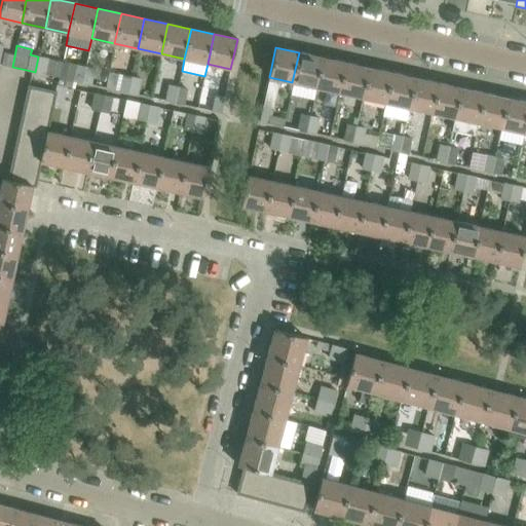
[(322,58),(299,52),(292,82),(315,87),(322,58)]
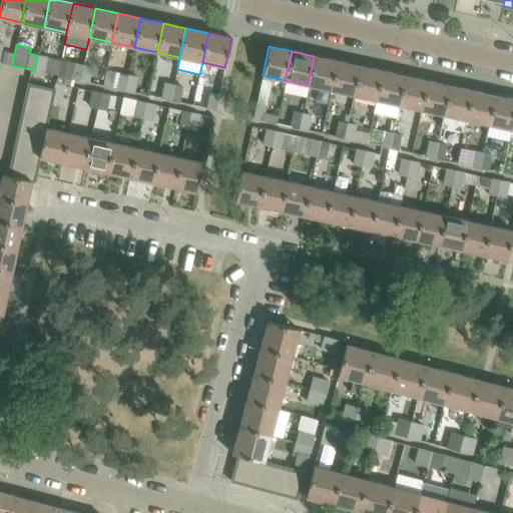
[(5,53),(3,63),(12,65),(14,55),(5,53)]
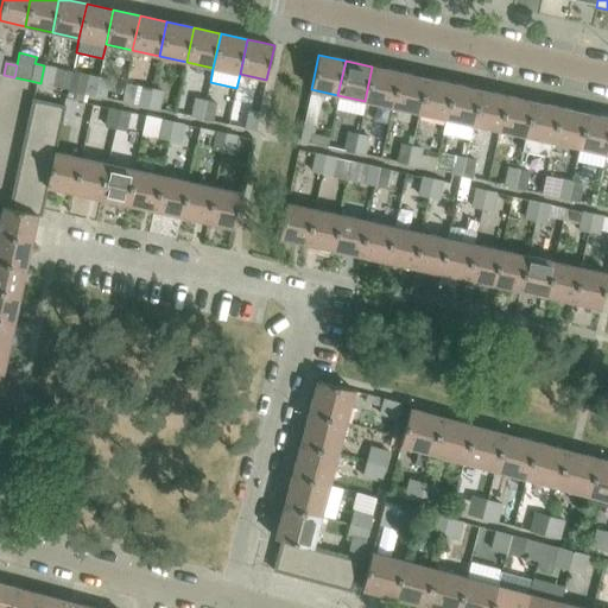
[(44,65),(40,83),(51,86),(55,68),(44,65)]
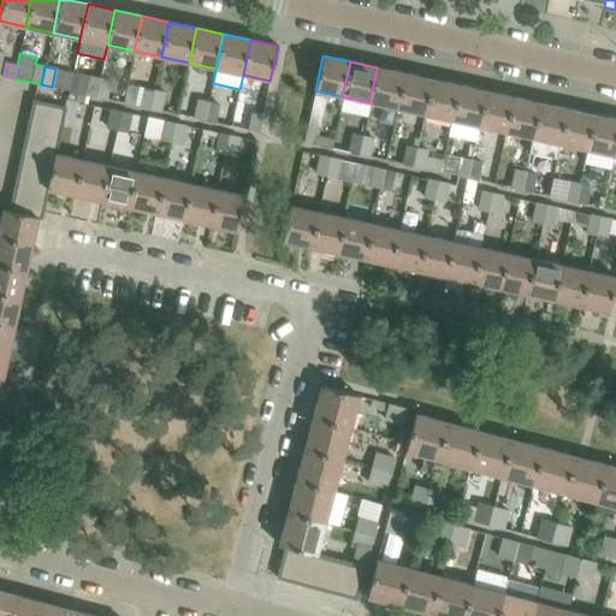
[(404,73),(377,67),(369,102),(397,108),(404,73)]
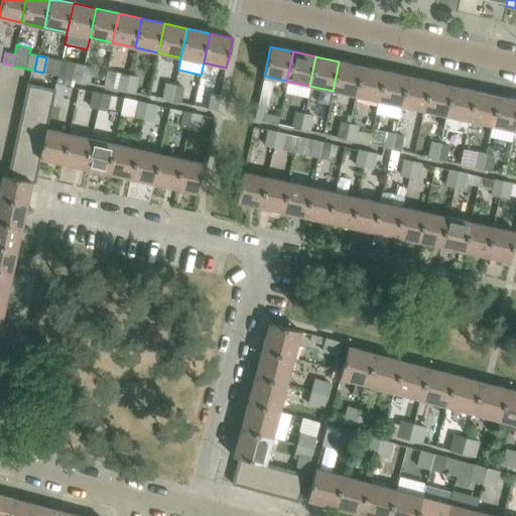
[(75,63),(60,60),(57,76),(56,79),(55,84),(65,86),(70,87),(72,79),(75,63)]
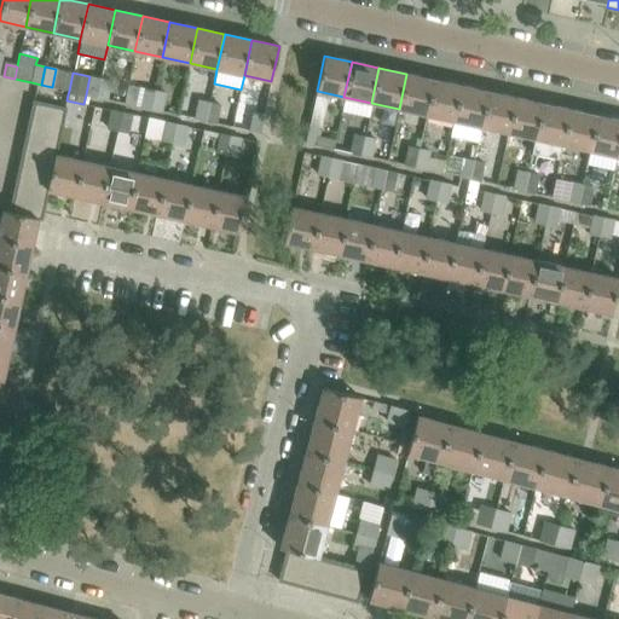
[(434,80),(406,74),(399,109),(426,115),(434,80)]
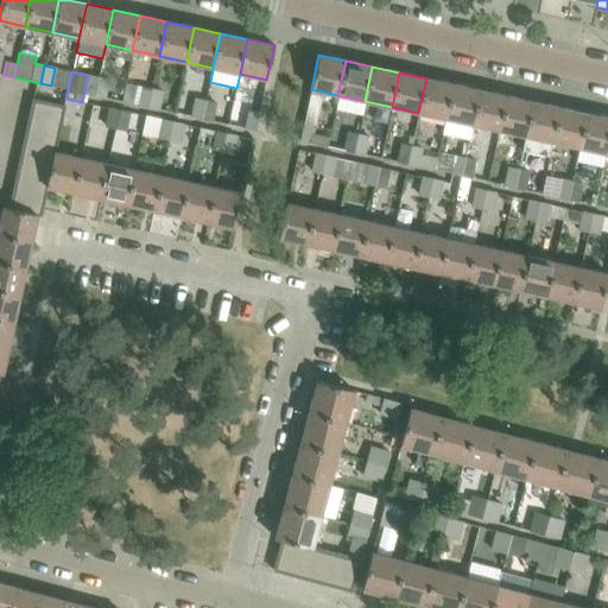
[(88,75),(84,93),(94,95),(99,77),(88,75)]
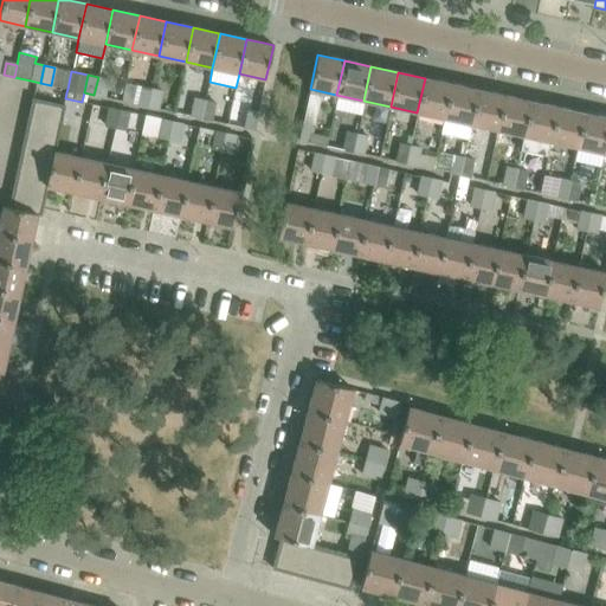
[(108,79),(98,77),(94,95),(104,97),(108,79)]
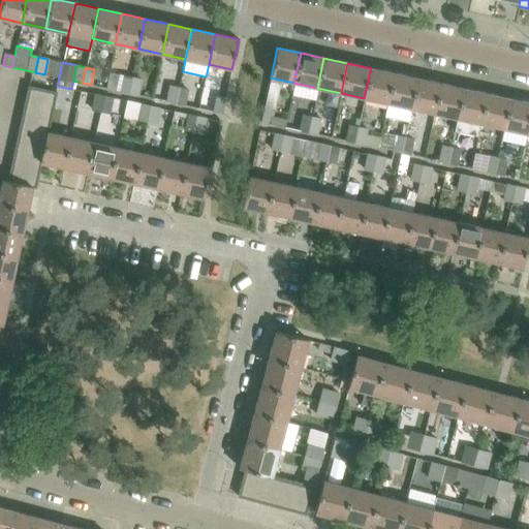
[(394,73),(371,68),(364,98),(387,103),(394,73)]
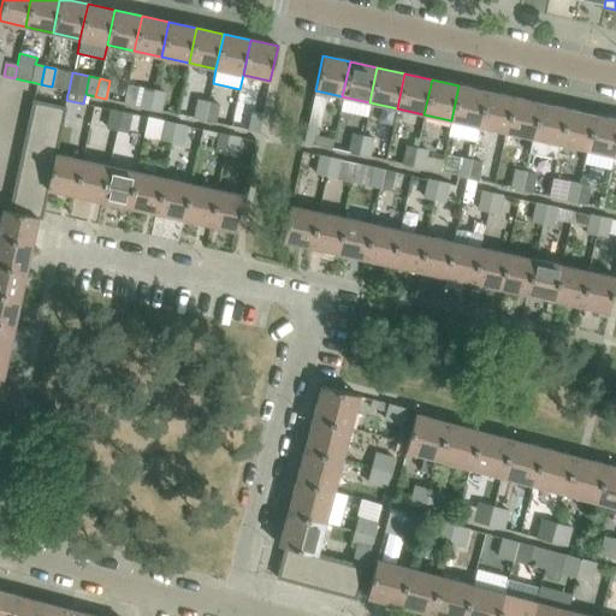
[(451,120),(448,136),(474,142),(478,126),(486,92),(458,86),(451,120)]
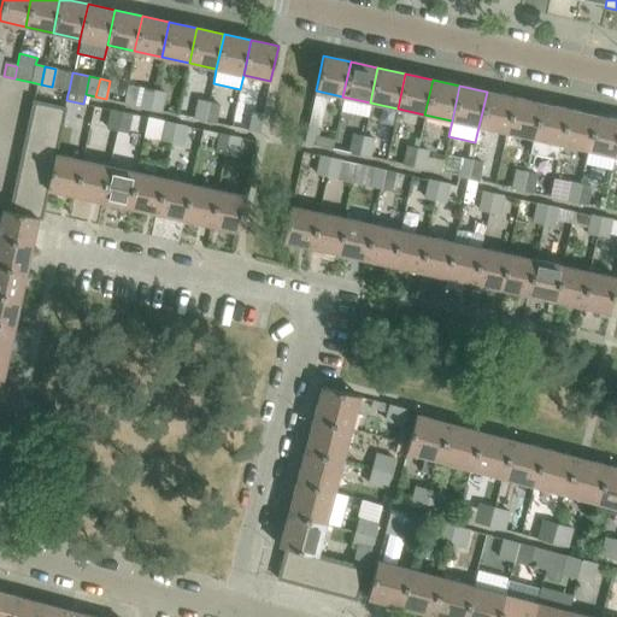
[(144,88),(140,106),(151,109),(154,90),(144,88)]
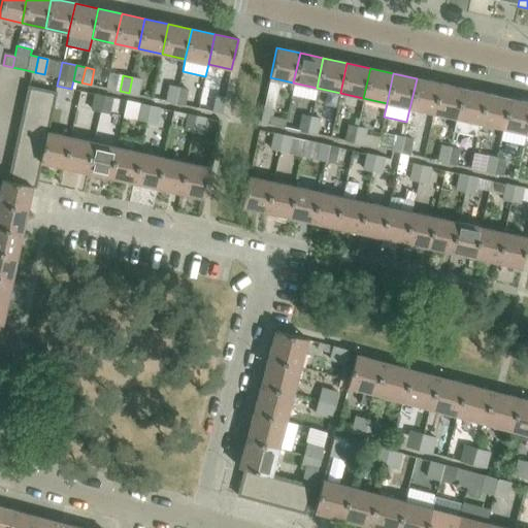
[(140,79),(132,77),(129,93),(137,94),(140,79)]
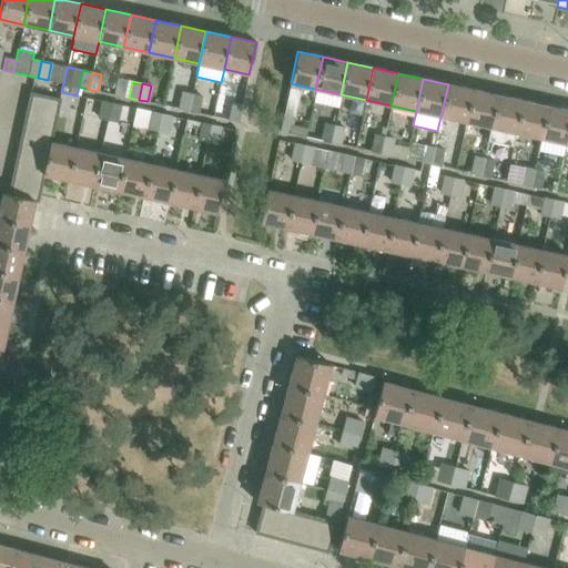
[(301,85),(291,83),(284,114),(294,117),(301,85)]
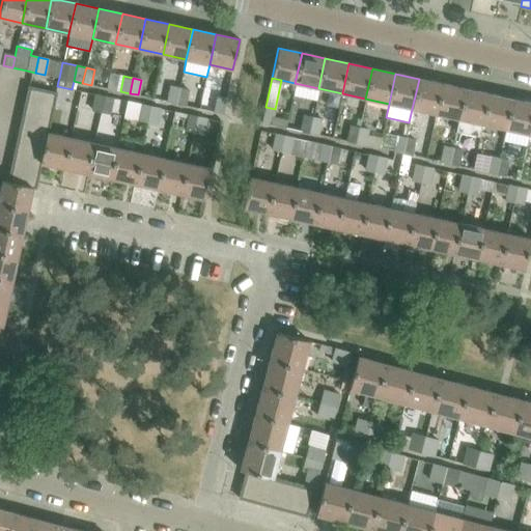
[(442,83),(419,79),(412,109),(436,113),(442,83)]
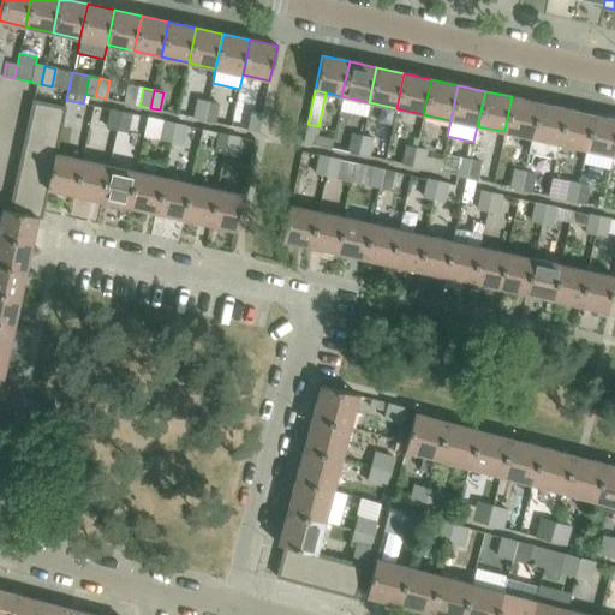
[(539,102),(512,96),(505,131),(531,137),(539,102)]
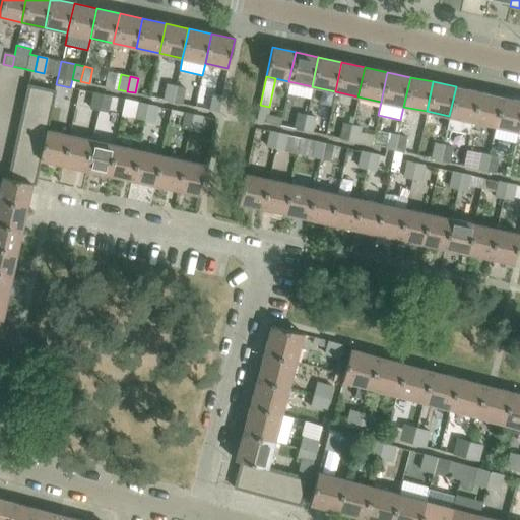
[(27,84),(25,98),(52,104),(53,100),(54,94),(55,90),(27,84)]
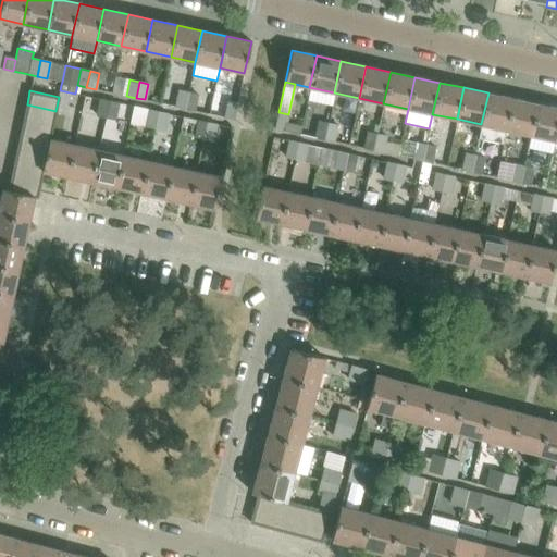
[(58,101),(57,107),(66,109),(70,93),(60,90),(59,97),(58,101)]
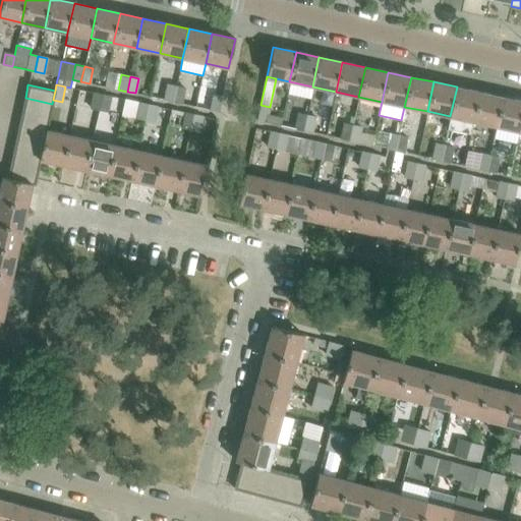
[(164,100),(173,102),(176,87),(168,84),(164,100)]
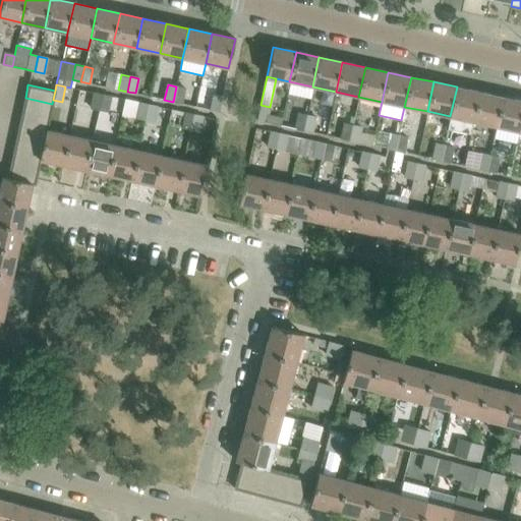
[(176,87),(173,102),(181,103),(185,88),(176,87)]
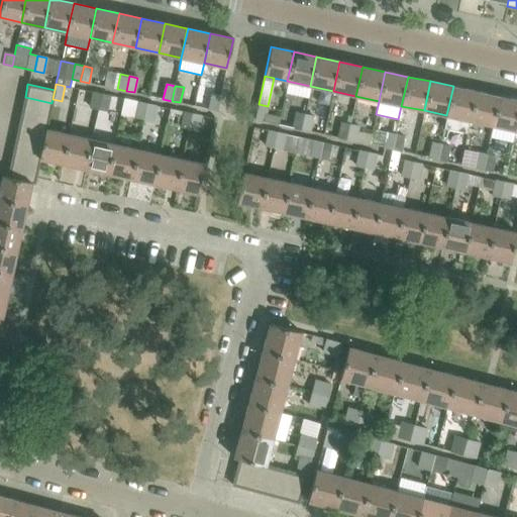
[(446,115),(444,128),(467,133),(470,120),(476,91),(453,86),(446,115)]
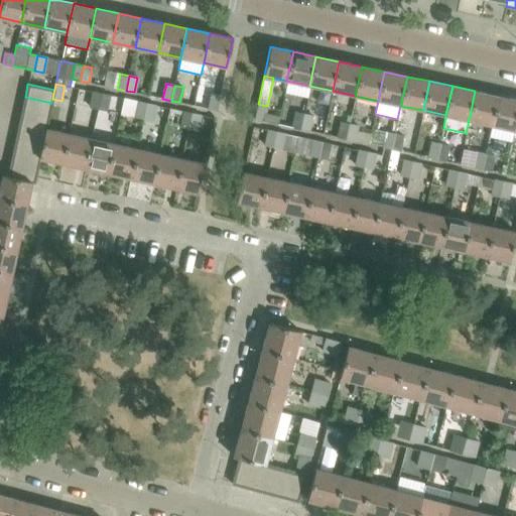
[(498,96),(475,91),(469,120),(492,125),(498,96)]
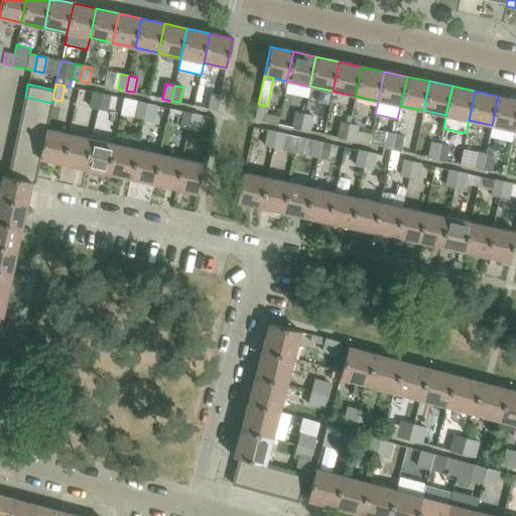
[(90,107),(99,109),(102,94),(93,92),(90,107)]
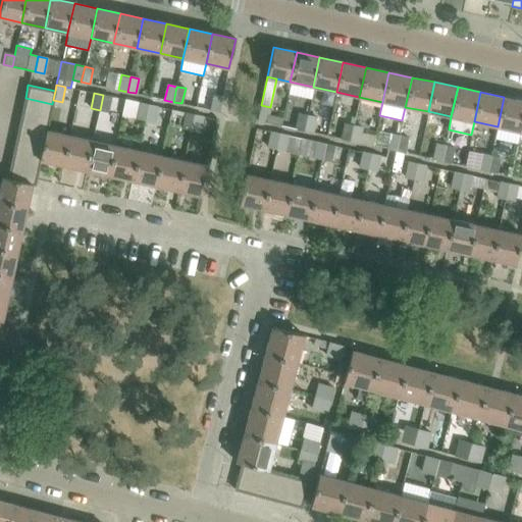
[(103,95),(100,110),(108,111),(111,97),(103,95)]
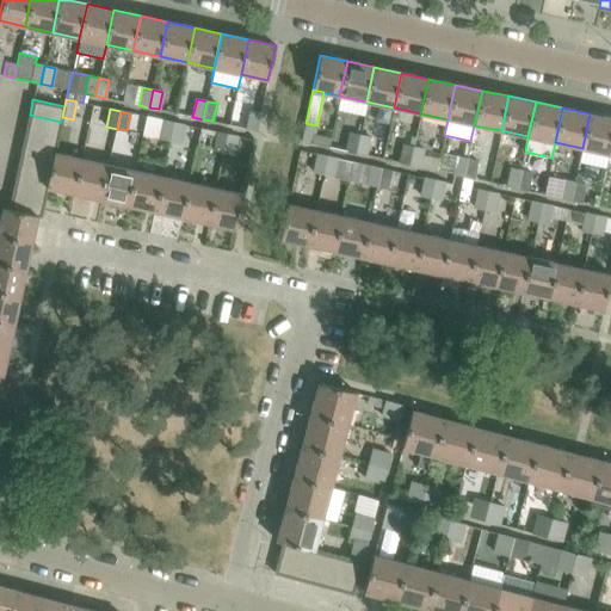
[(257,130),(260,112),(250,111),(246,128),(257,130)]
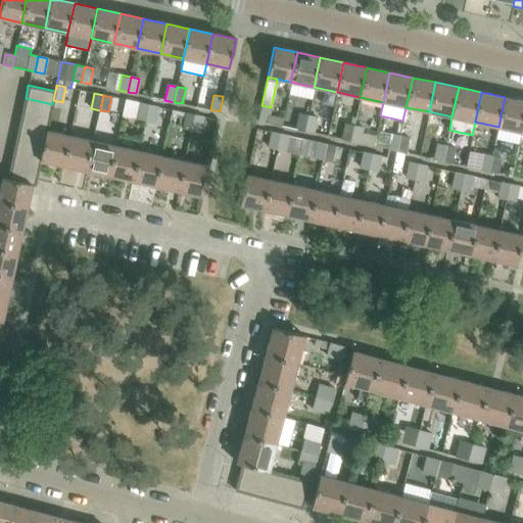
[(498,127),(495,139),(519,144),(521,132),(522,124),(522,101),(505,97),(498,127)]
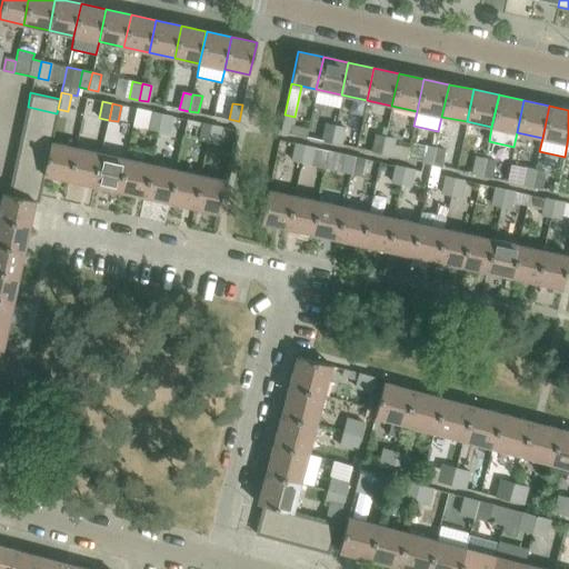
[(28,107),(25,121),(53,128),(57,113),(28,107)]
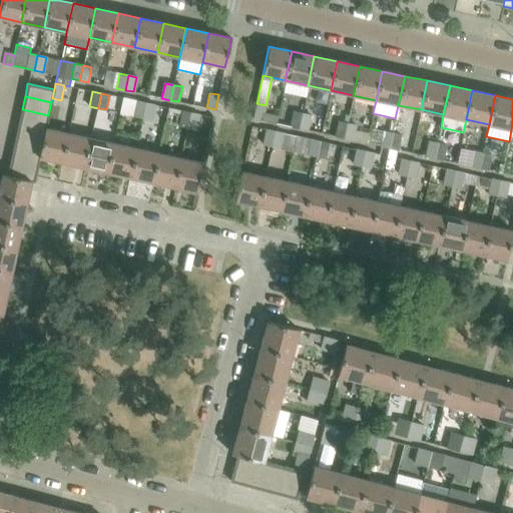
[(120,113),(134,116),(137,101),(123,98),(120,113)]
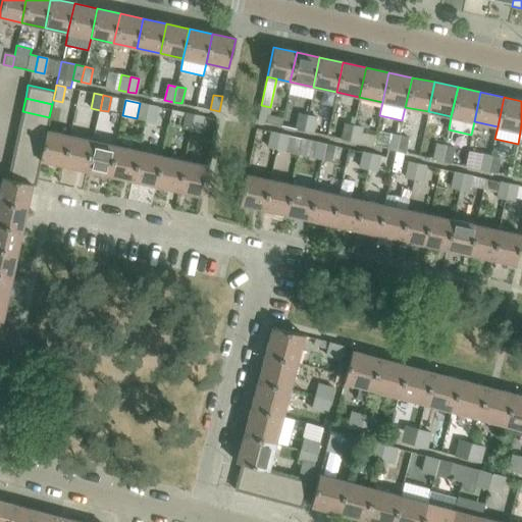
[(137,118),(146,119),(149,104),(140,103),(137,118)]
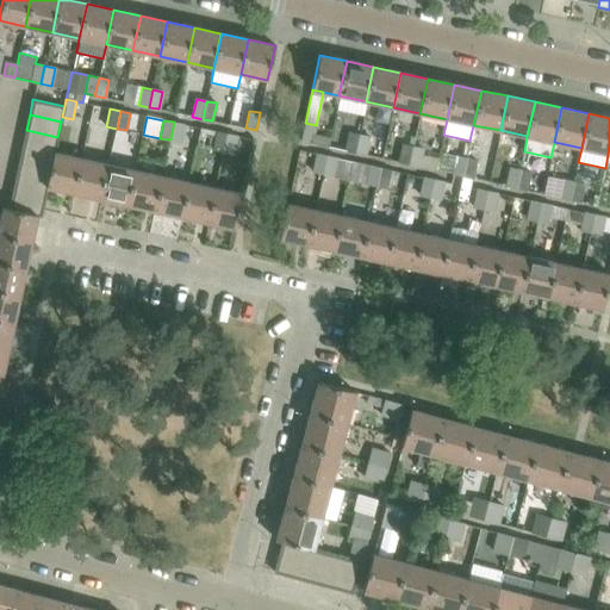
[(174,122),(170,139),(180,142),(184,124),(174,122)]
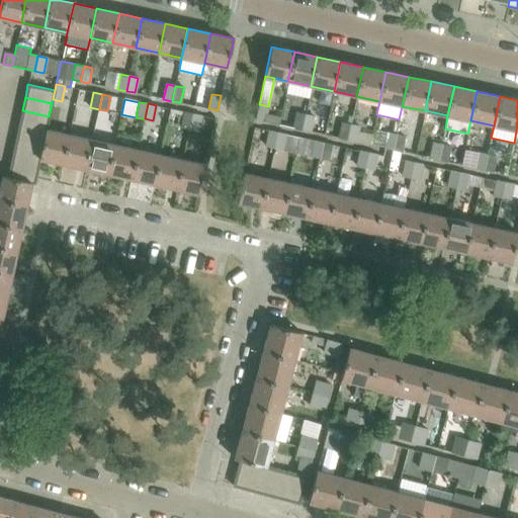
[(268,106),(259,104),(256,119),(264,121),(266,113),(268,106)]
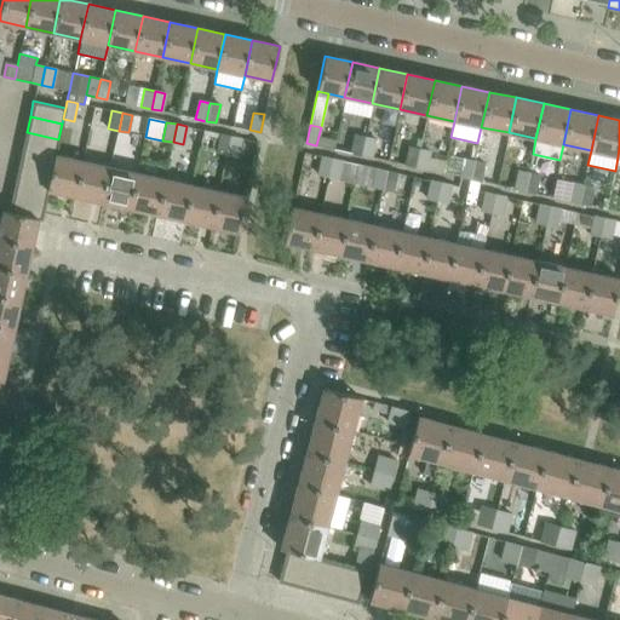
[(217,151),(228,154),(231,136),(204,130),(200,148),(217,151)]
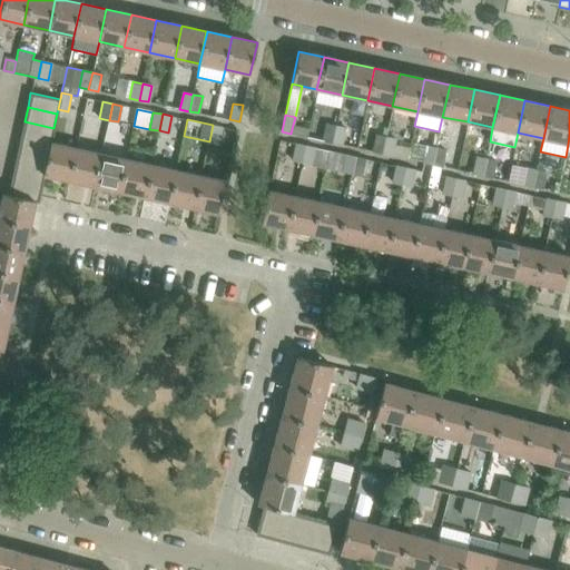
[(25,121),(21,136),(51,143),(53,128),(25,121)]
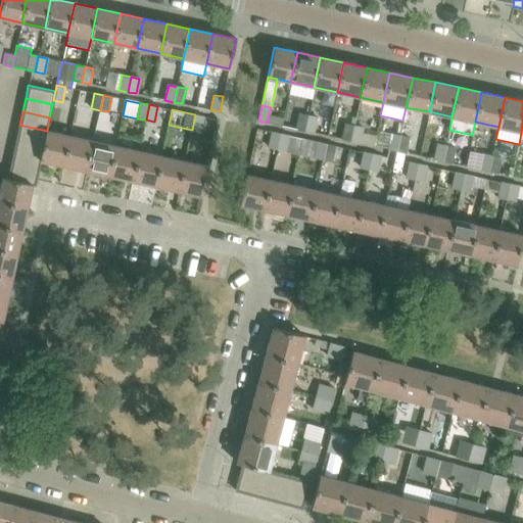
[(295,129),(304,131),(307,115),(298,113),(295,129)]
